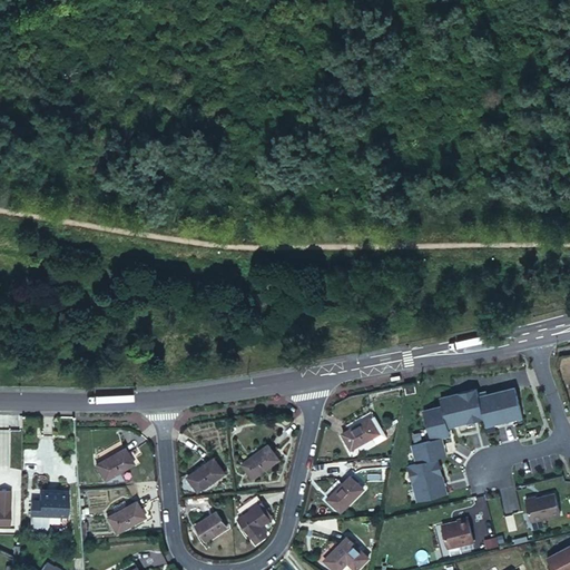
[(514,386),(497,392),(504,421),(522,416),(514,386)]
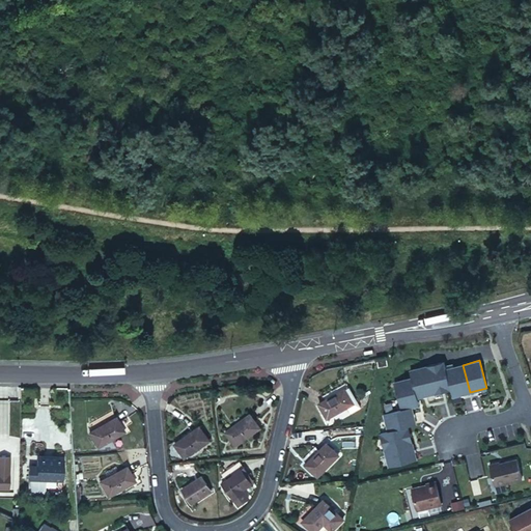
[(444,362),(426,366),(434,393),(450,389),(446,369),(444,362)]
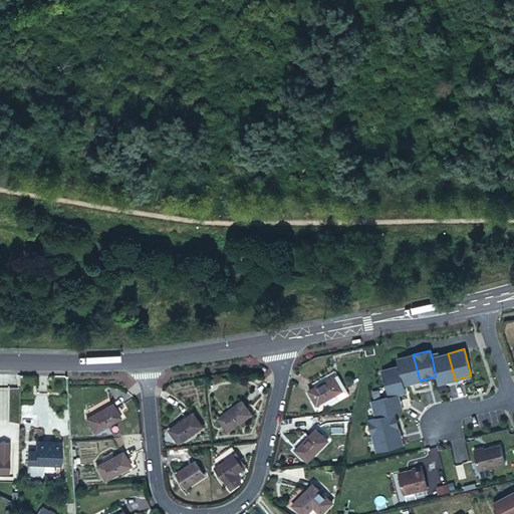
[(448,353),(432,357),(436,376),(438,383),(455,379),(448,353)]
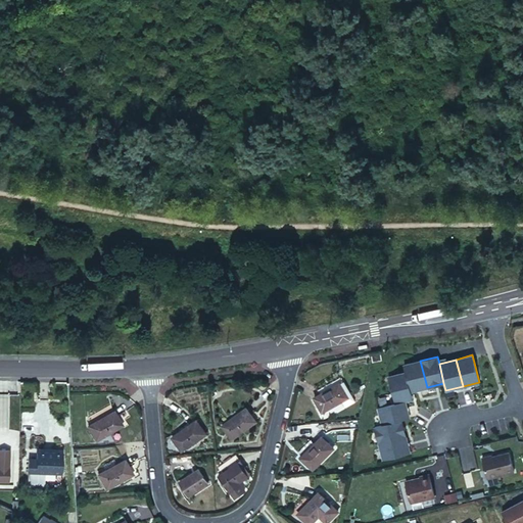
[(405,365),(407,372),(411,391),(427,387),(420,361),(405,365)]
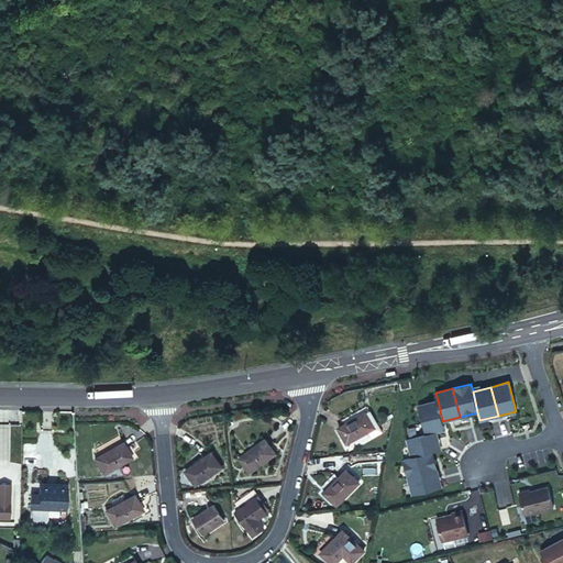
[(438,400),(419,405),(426,434),(435,432),(444,430),(442,421),(438,400)]
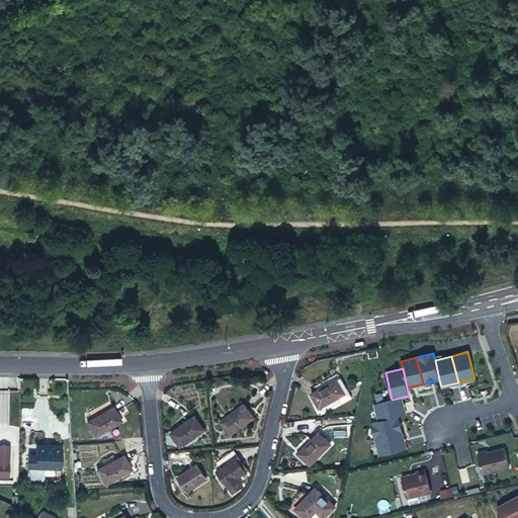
[(337,380),(312,396),(321,410),(346,395),(337,380)]
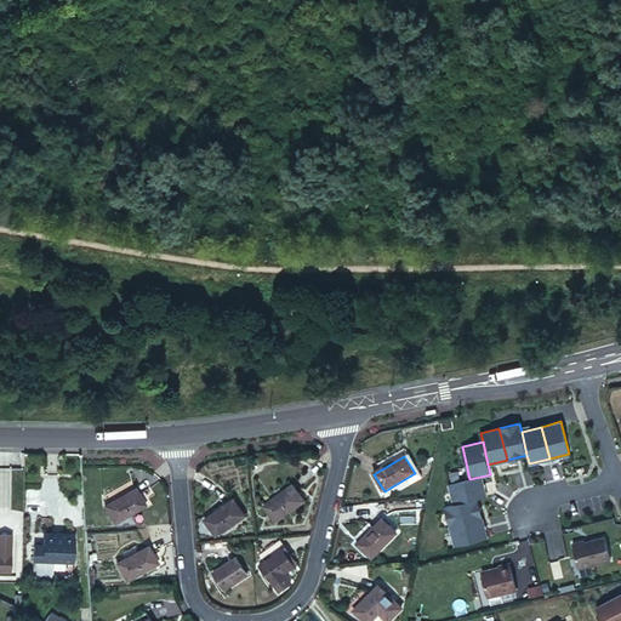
[(486,496),(480,477),(469,479),(449,484),(454,505),(477,499),(486,496)]
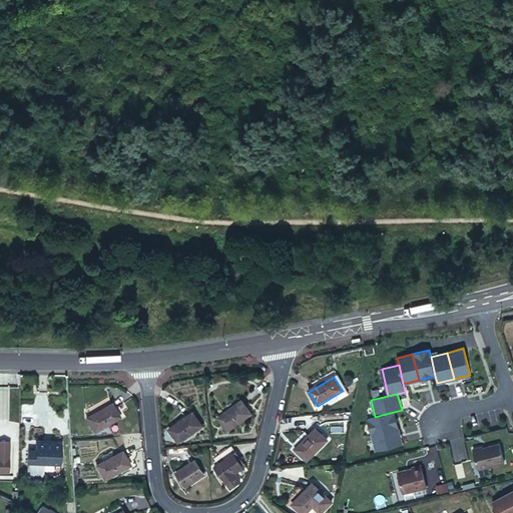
[(243,401),(218,418),(228,431),(251,414),(243,401)]
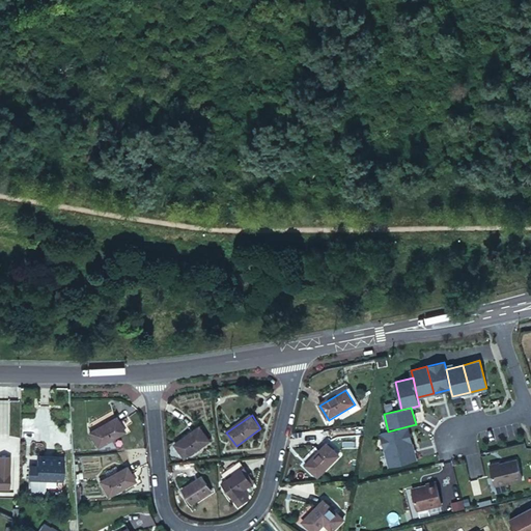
[(117,417),(91,432),(100,446),(126,431),(117,417)]
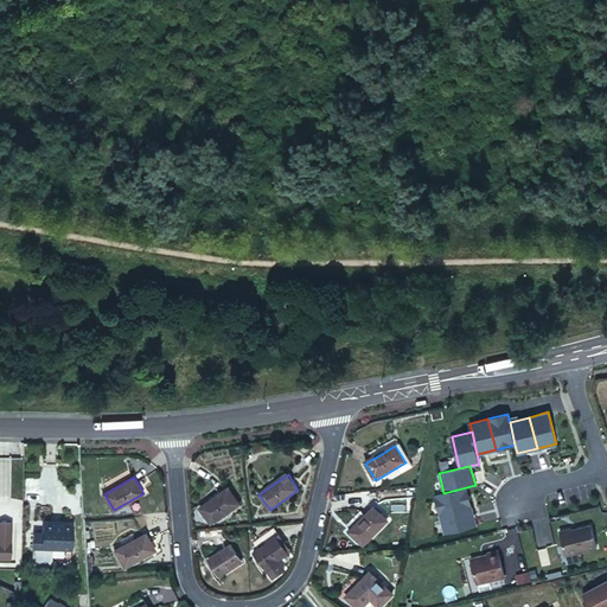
[(440,515),(471,508),(466,487),(443,493),(435,496),(440,515)]
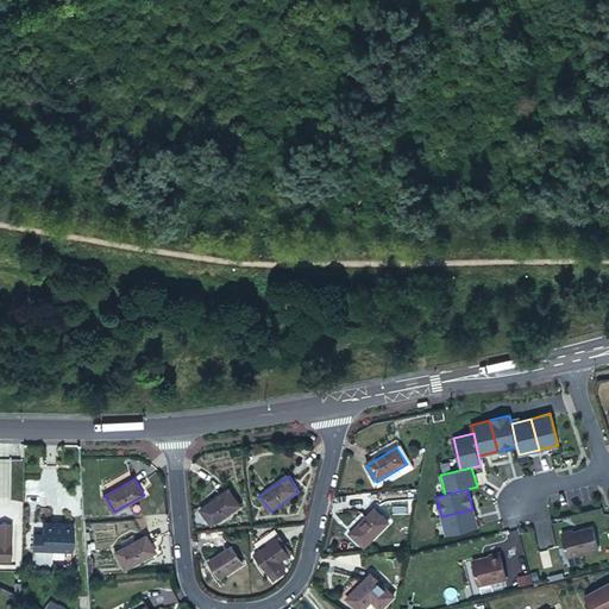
[(231,490),(202,509),(213,525),(242,506),(231,490)]
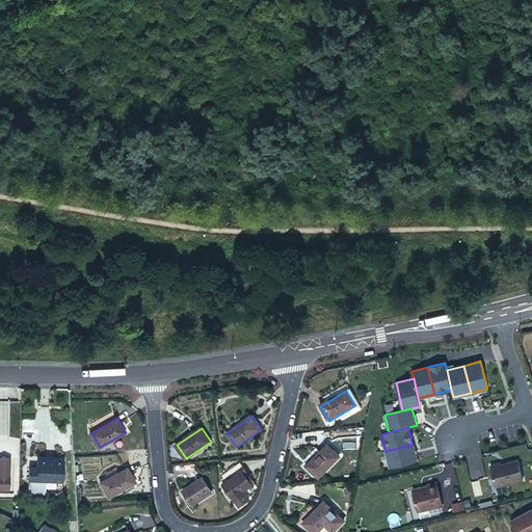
[(341,456),(328,444),(308,466),(320,478),(341,456)]
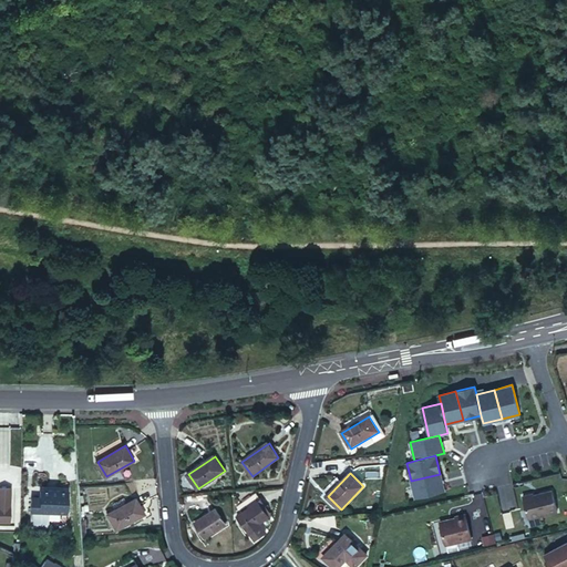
[(415,500),(445,492),(440,474),(411,481),(415,500)]
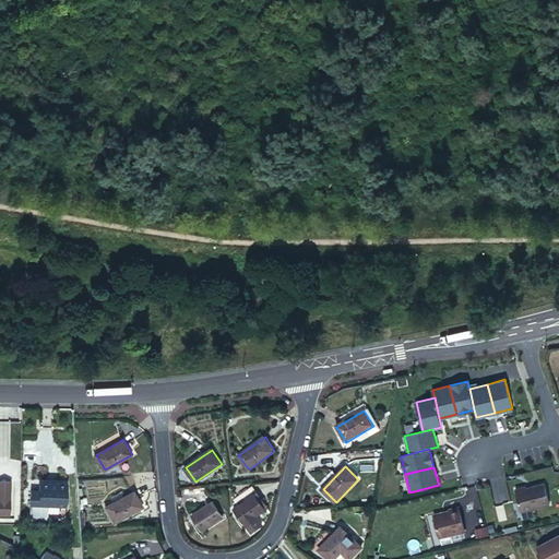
[(32,490),(32,504),(68,506),(69,484),(40,483),(40,490),(32,490)]
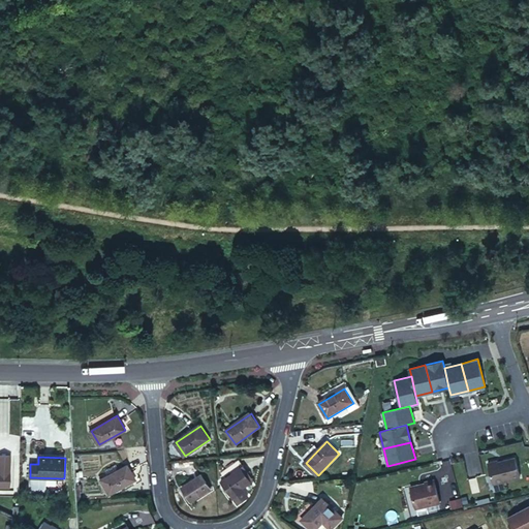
[(497,460),(488,462),(494,484),(520,477),(515,457),(498,462),(497,460)]
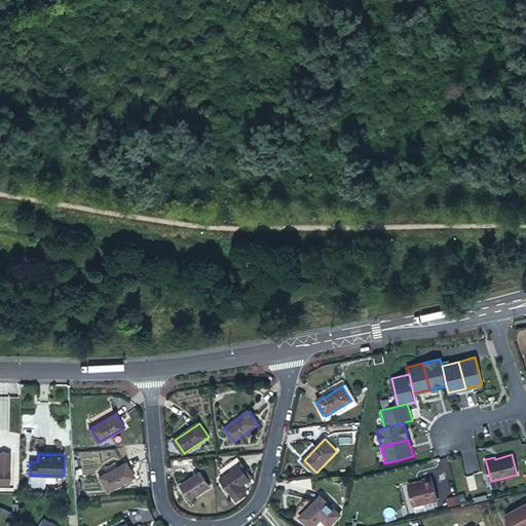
[(126,463),(100,477),(108,491),(135,477),(126,463)]
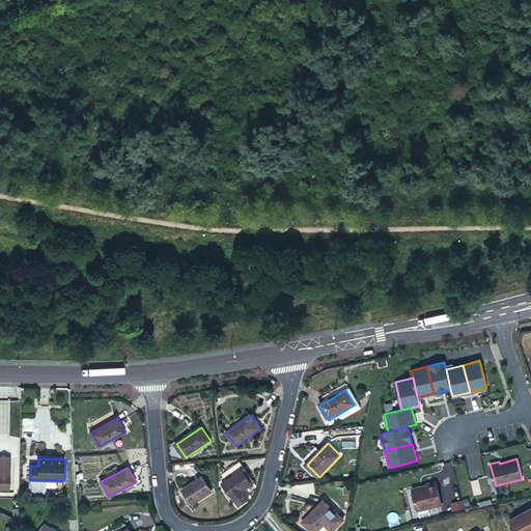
[(243,470),(223,482),(232,496),(252,483),(243,470)]
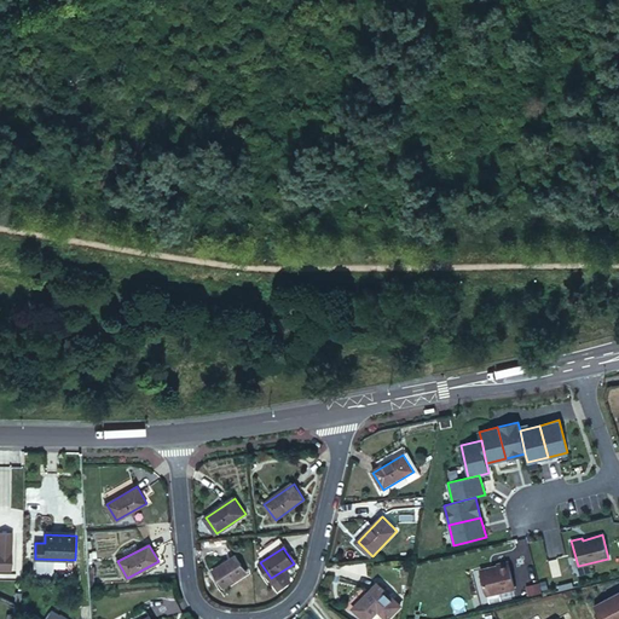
[(236,555),(213,570),(224,586),(247,572),(236,555)]
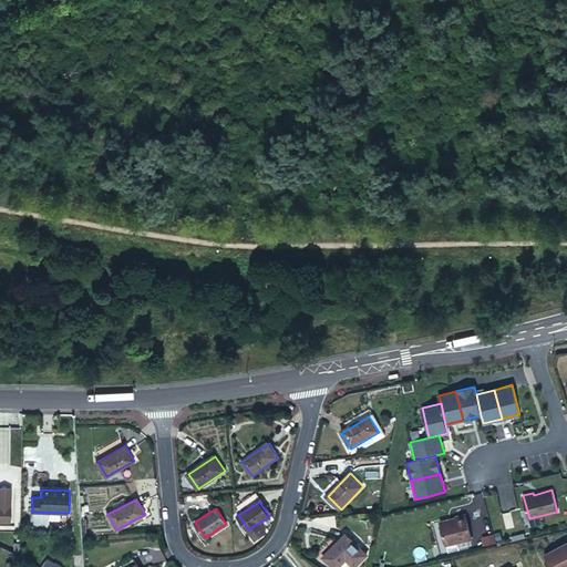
[(456,518),(440,522),(445,546),(471,539),(465,514),(455,516),(456,518)]
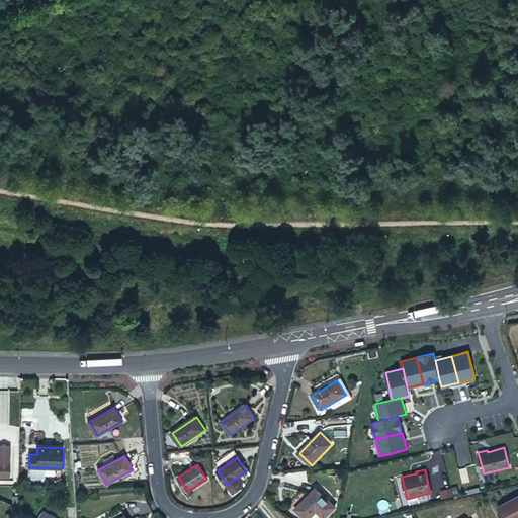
[(304,517),(309,517),(316,511),(328,499),(316,488),(294,508),(304,517)]
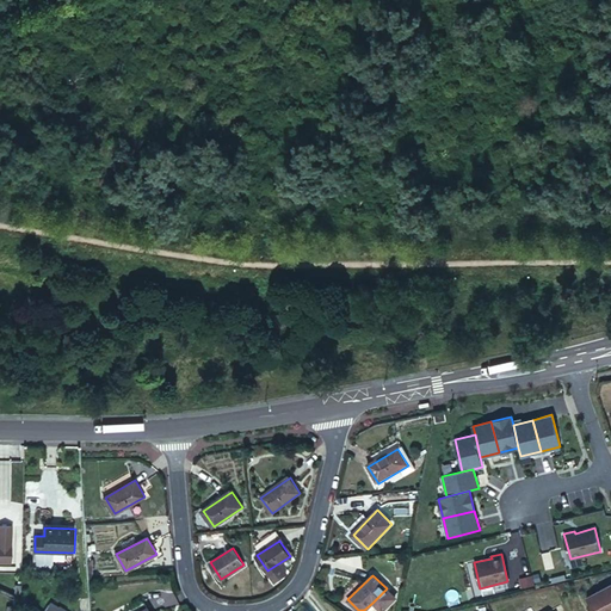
[(610,610),(610,585),(587,598),(593,610),(610,610)]
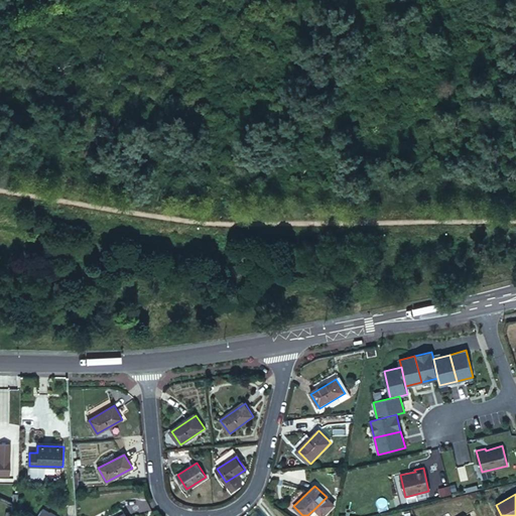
[(333,503),(327,497),(314,509),(323,515),(333,503)]
